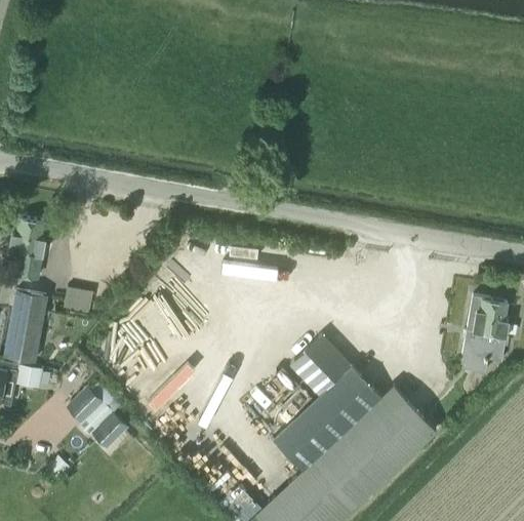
[(9,251),(17,253),(14,277),(37,280),(40,257),(43,257),(45,242),(41,241),(44,224),(18,219),(16,237),(11,236),(9,251)]
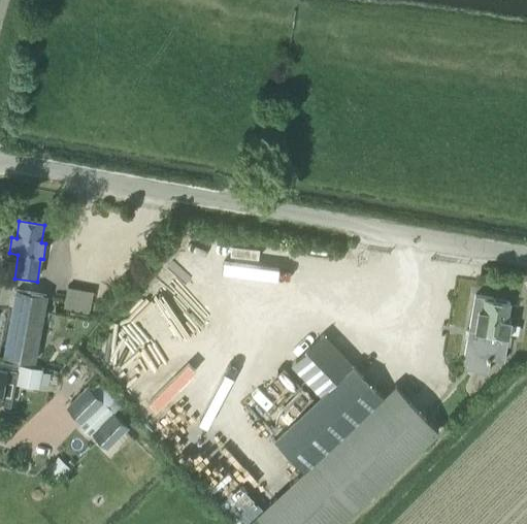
[(93,294),(67,290),(63,315),(89,319),(93,294)]
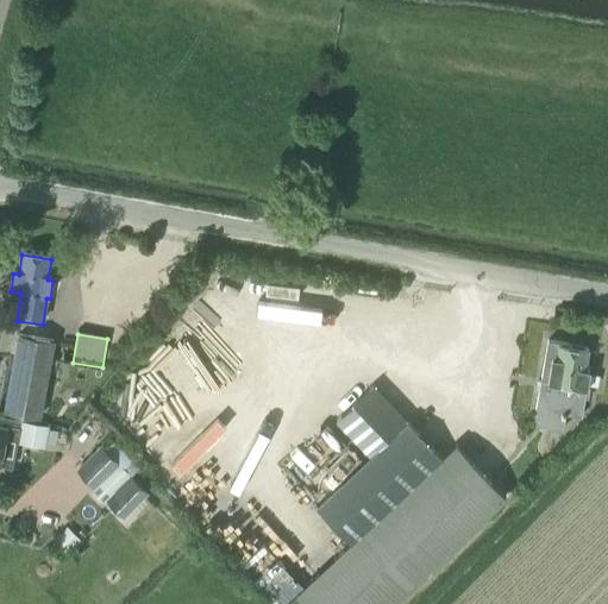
[(41,422),(54,345),(19,339),(6,416),(41,422)]
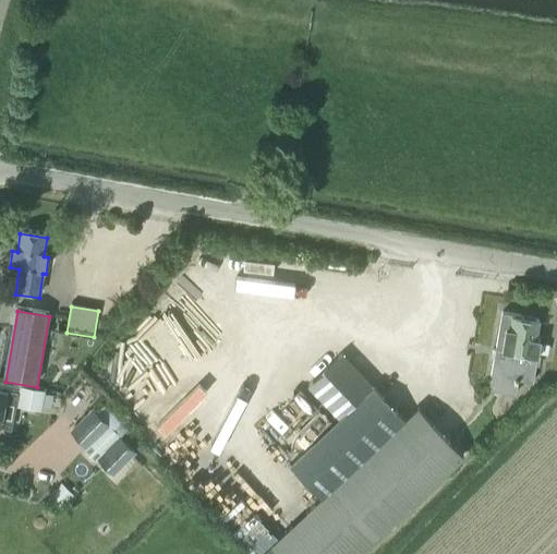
[(534,341),(536,323),(520,321),(520,318),(500,316),(493,377),(496,377),(494,393),(515,395),(517,381),(532,383),(537,341),(534,341)]
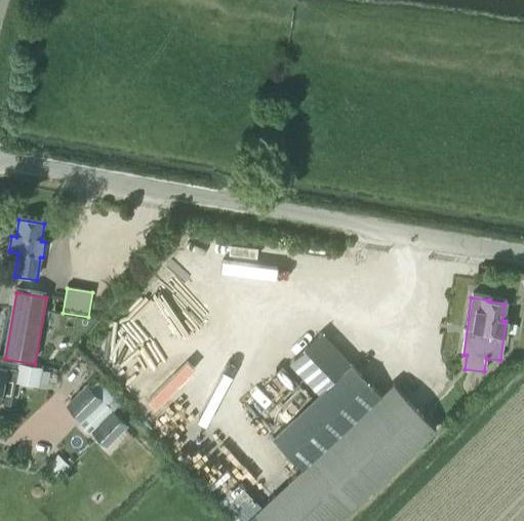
[(301,471),(248,520),(336,520),(433,430),(392,387),(379,399),(320,336),(289,366),(317,397),(272,440),(301,471)]
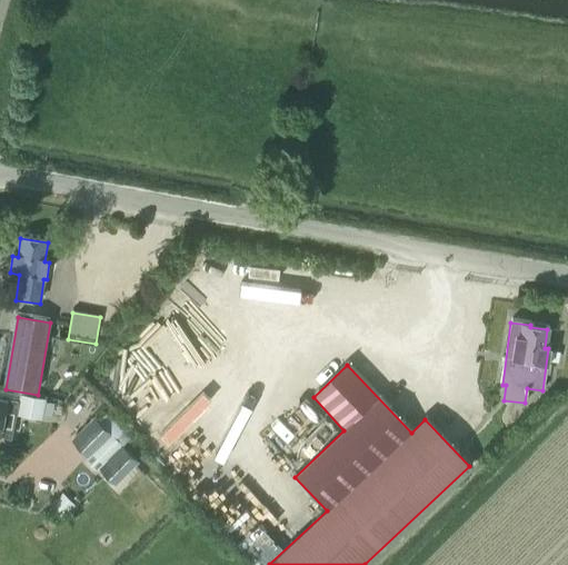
[(21,398),(18,418),(42,422),(46,403),(21,398)]
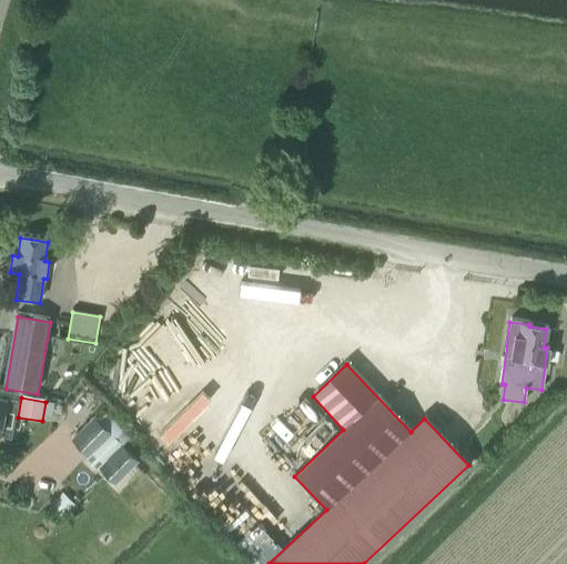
[(94,419),(72,442),(88,457),(84,461),(97,473),(99,470),(115,486),(139,464),(125,452),(121,447),(130,439),(105,415),(98,423),(94,419)]
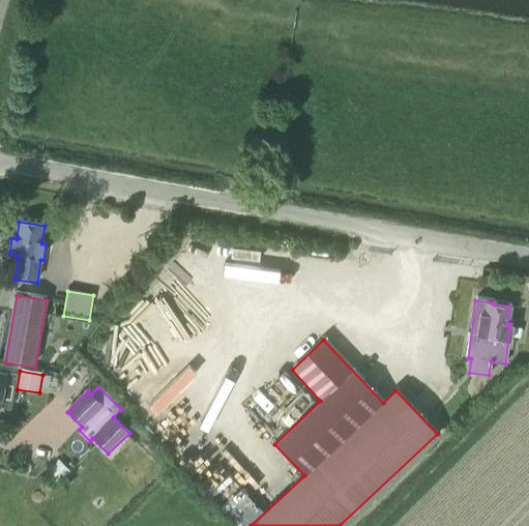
[(59,463),(48,474),(58,485),(69,473),(59,463)]
